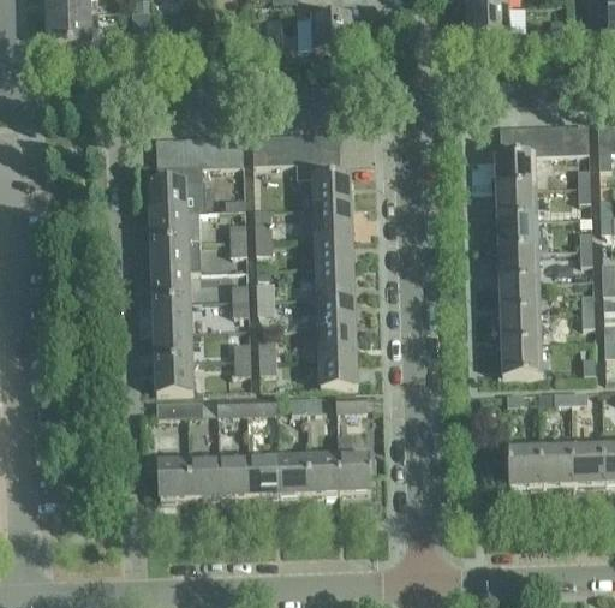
[(47,0),(48,15),(99,13),(97,1),(89,1),(89,0),(47,0)]
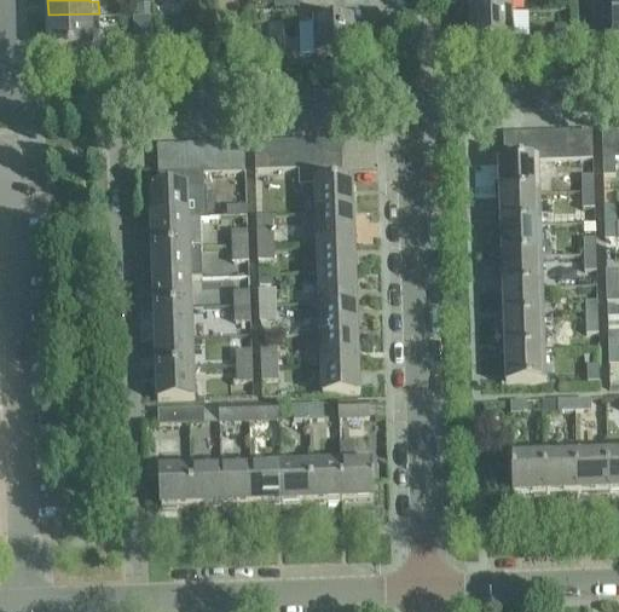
[(468,0),(469,11),(513,10),(512,0),(468,0)]
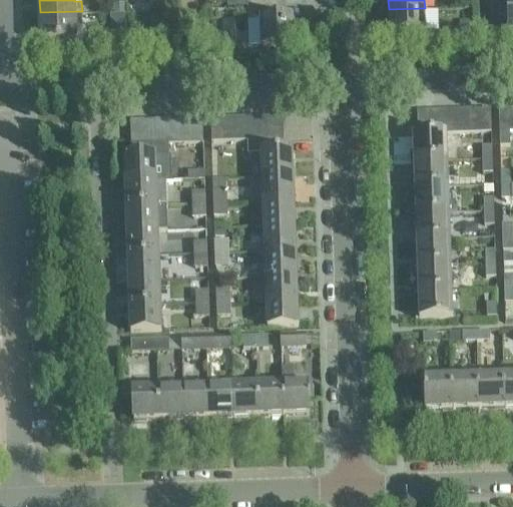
[(277,4),(248,5),(248,17),(262,17),(263,44),(293,43),(293,16),(277,16),(277,4)]
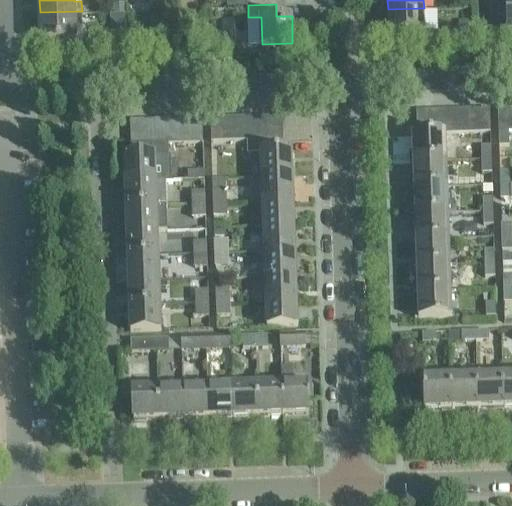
[(424,8),(388,9),(389,32),(404,31),(405,48),(431,47),(430,29),(425,29),(424,8)]
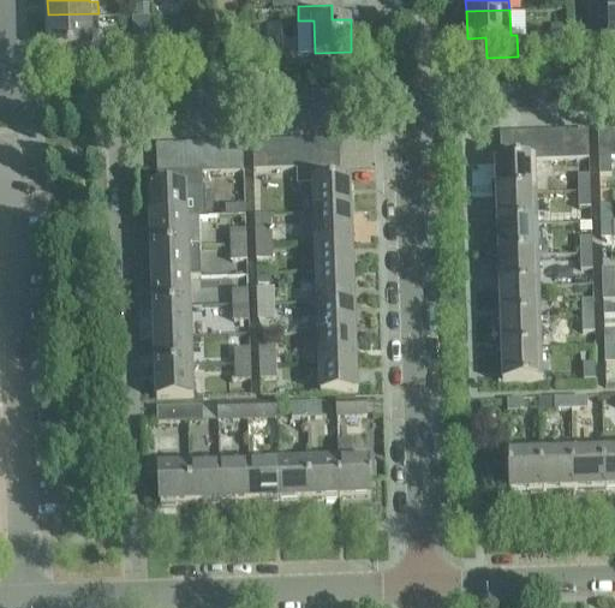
[(99,13),(48,15),(49,47),(63,47),(64,63),(99,61),(97,45),(91,45),(90,28),(99,27),(99,13)]
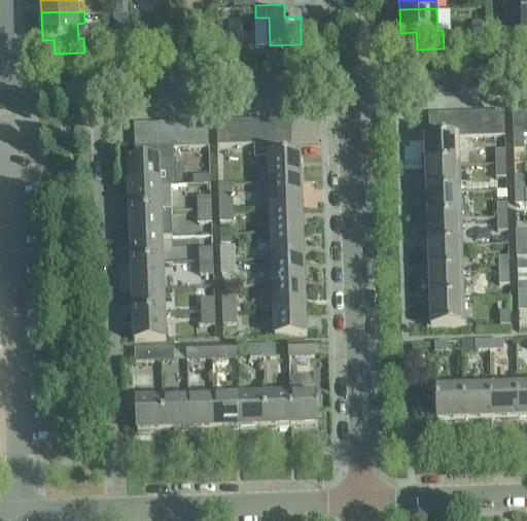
[(514,133),(526,132),(526,107),(513,108),(514,133)]
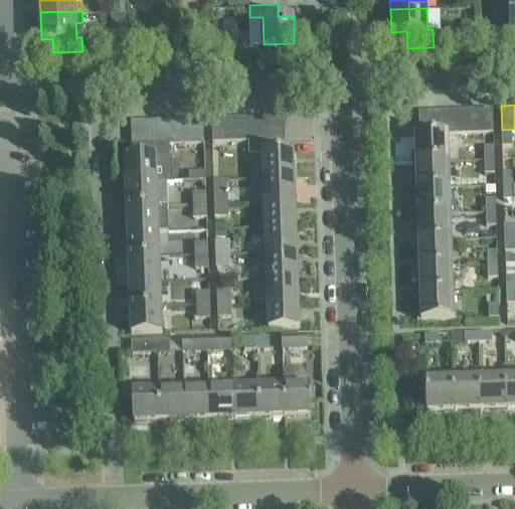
[(418,109),(419,132),(450,131),(494,130),(493,107),(418,109)]
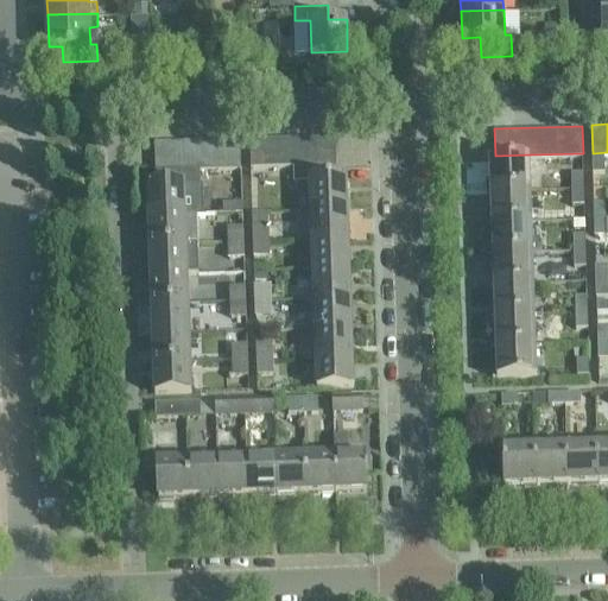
[(322,163),(336,162),(335,133),(321,134),(322,163)]
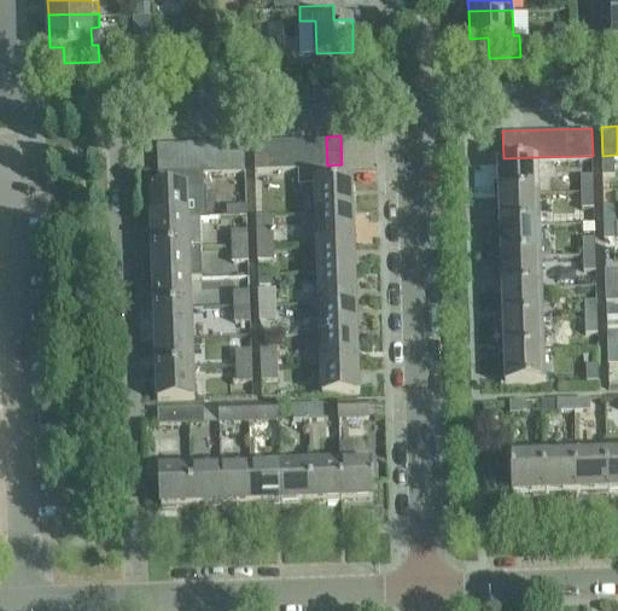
[(284,167),(298,167),(297,137),(284,138),(284,167)]
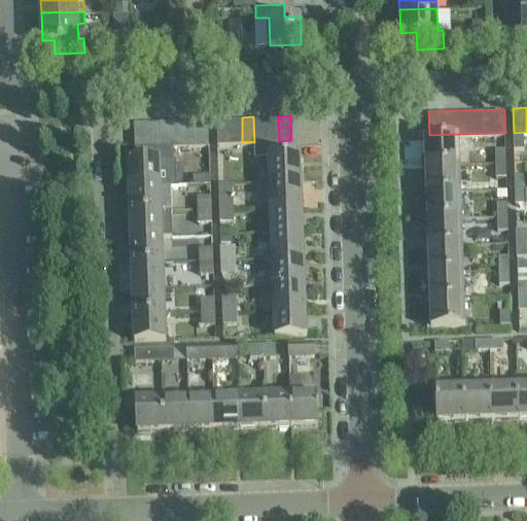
[(253,116),(254,142),(267,141),(266,116),(253,116)]
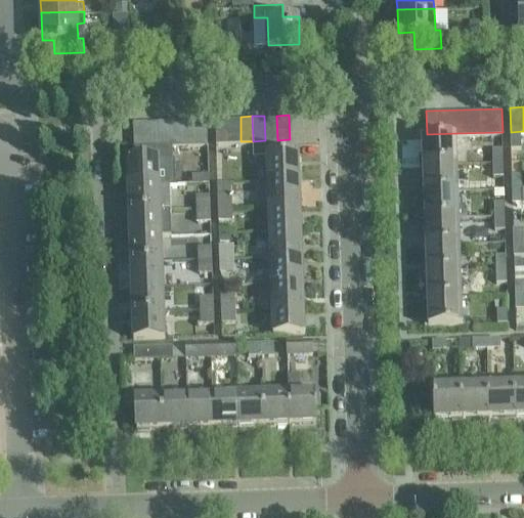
[(264,116),(265,140),(277,140),(276,116),(264,116)]
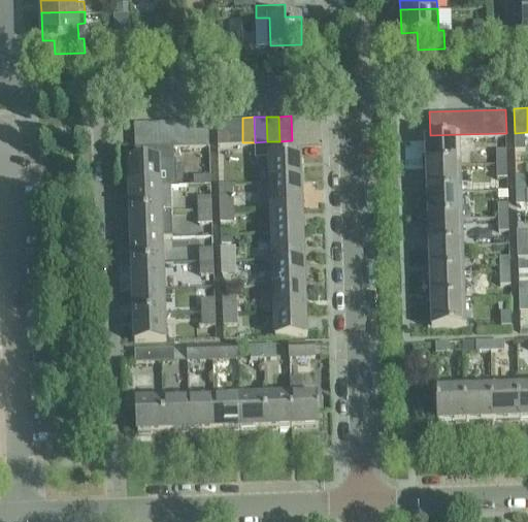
[(218,143),(231,142),(230,118),(217,119),(218,143)]
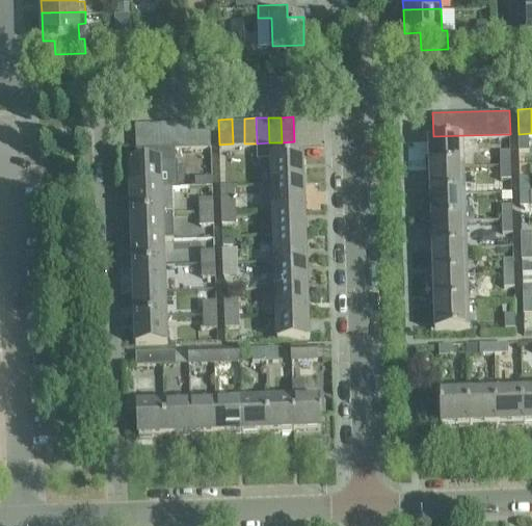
[(233,143),(244,143),(244,119),(232,119),(233,143)]
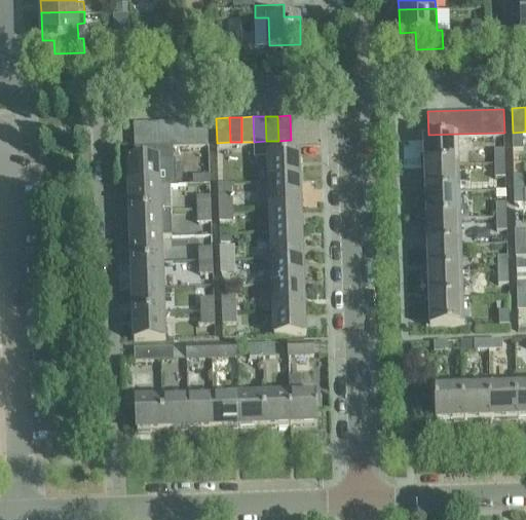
[(183,119),(184,144),(195,143),(195,118),(183,119)]
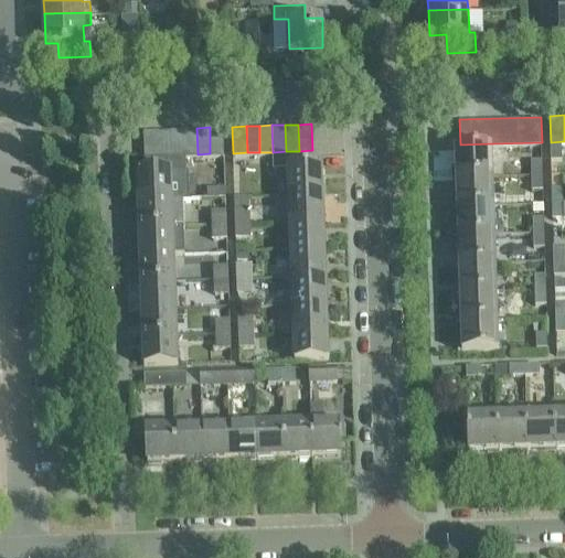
[(210,127),(210,153),(224,153),(223,127),(210,127)]
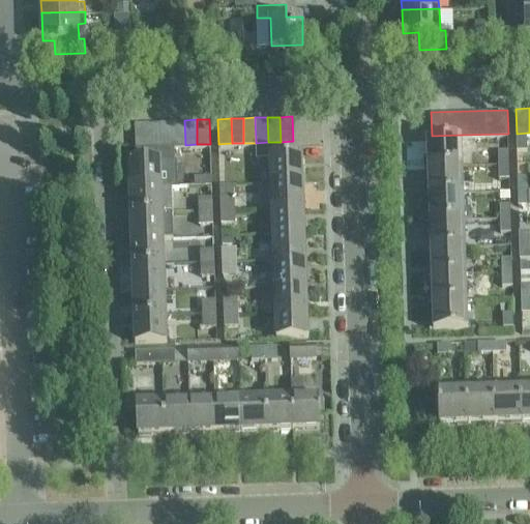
[(172,120),(159,121),(160,145),(173,145),(172,120)]
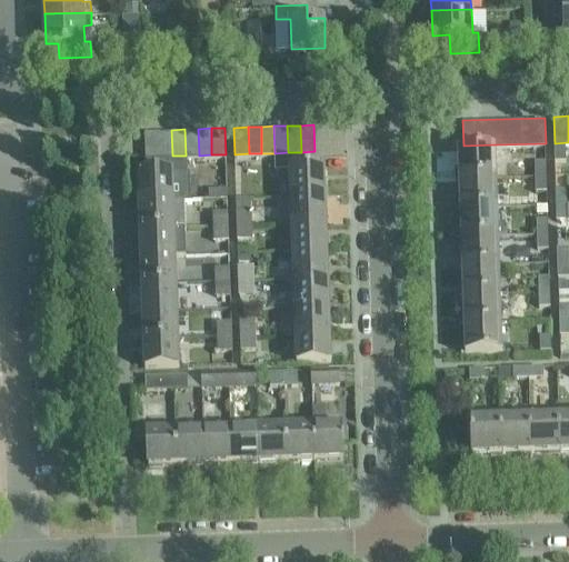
[(186,156),(187,156),(199,156),(198,129),(185,129),(186,156)]
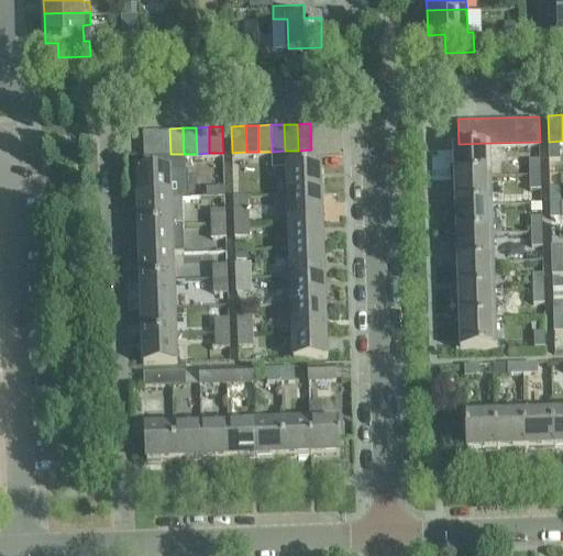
[(143,129),(144,154),(157,154),(157,129),(143,129)]
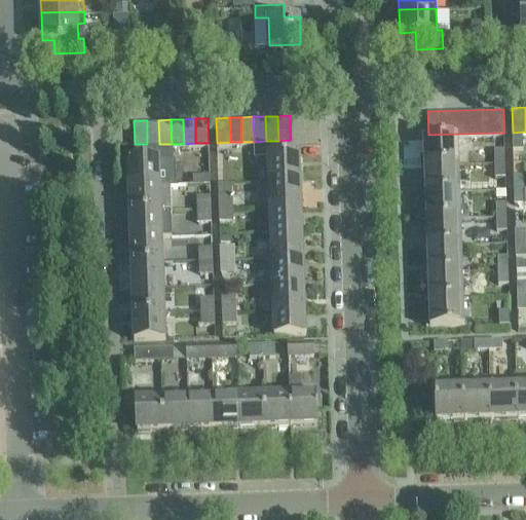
[(158,120),(147,120),(147,144),(159,144),(158,120)]
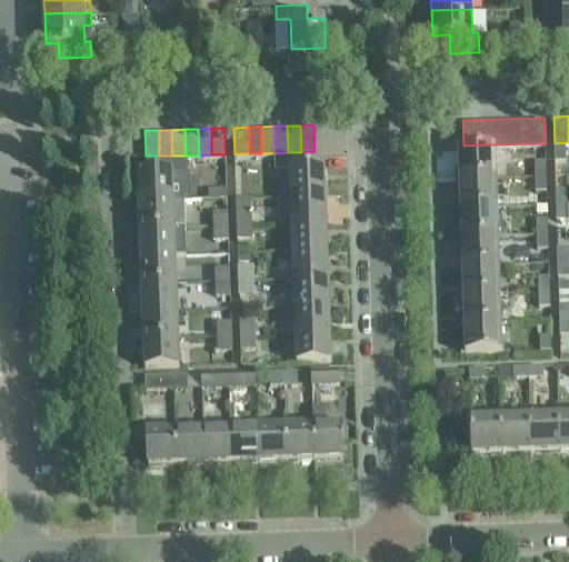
[(555,143),(555,158),(566,158),(565,143),(555,143)]
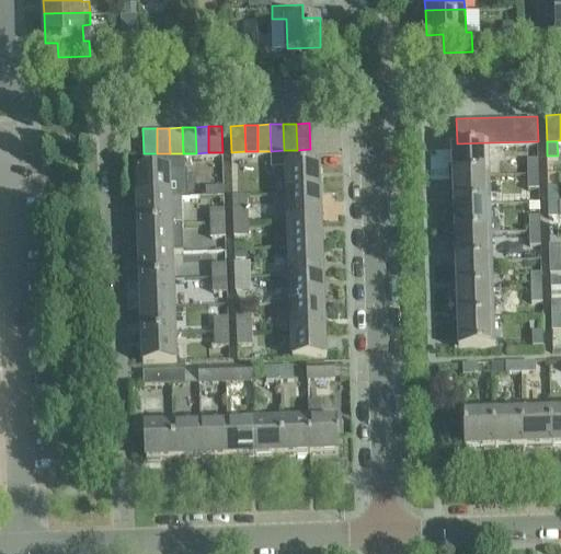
[(453,145),(454,174),(491,172),(490,142),(457,143),(453,145)]
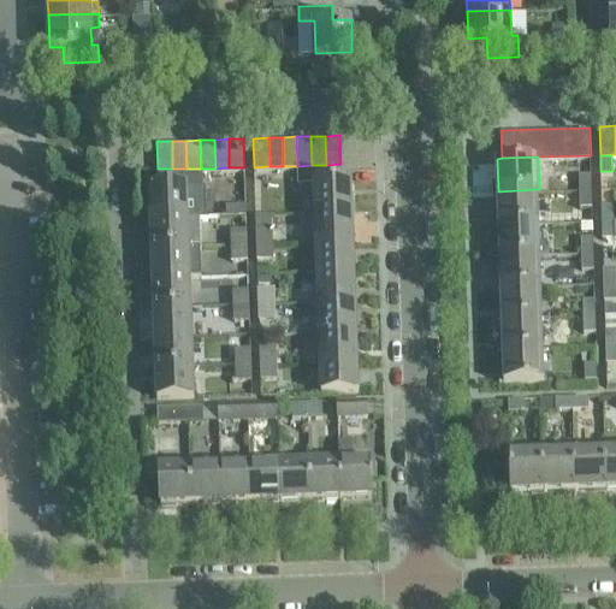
[(314,181),(315,210),(351,208),(350,178),(342,178),(341,164),(326,165),(312,165),(297,166),(297,181),(314,181)]
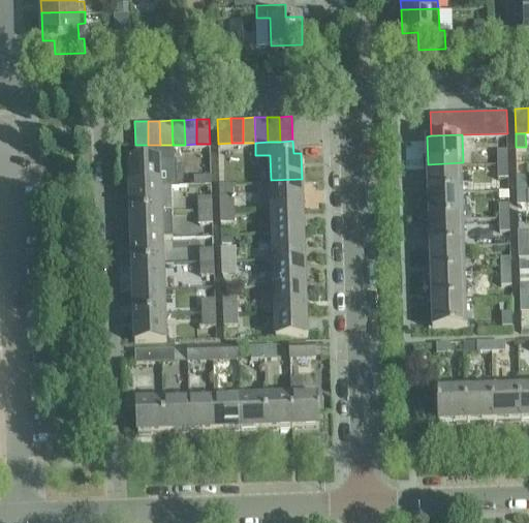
[(128,159),(129,185),(161,184),(172,184),(177,183),(177,158),(174,158),(174,145),(173,145),(160,145),(148,145),(135,145),(135,158),(128,159)]
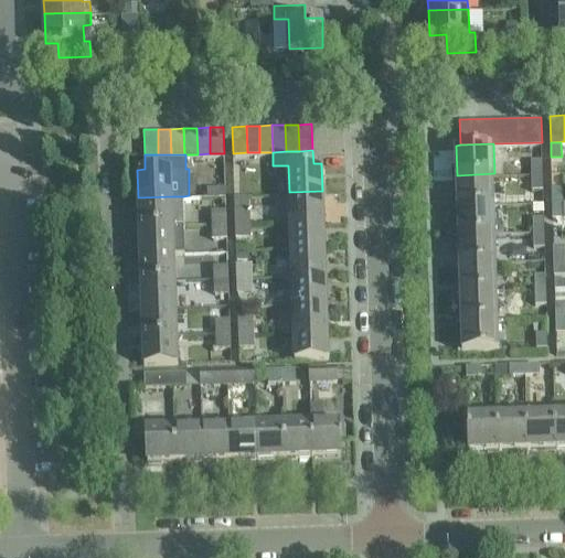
[(530,157),(531,172),(542,172),(542,157),(530,157)]
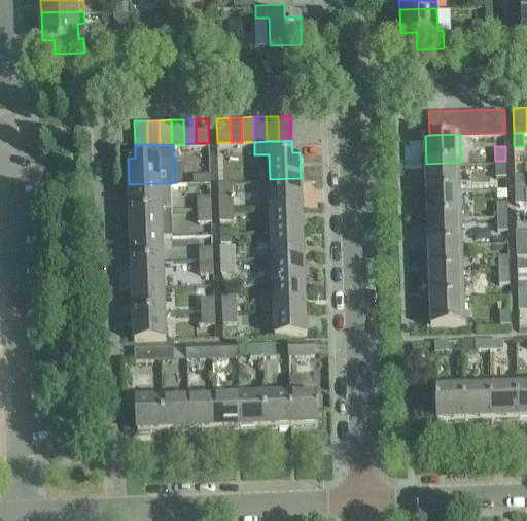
[(505,161),(495,161),(495,174),(505,174),(505,161)]
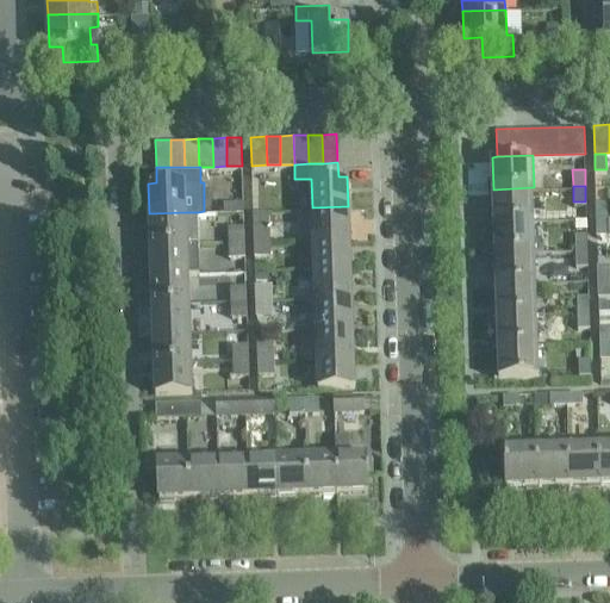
[(493,190),(495,221),(535,219),(534,187),(493,190)]
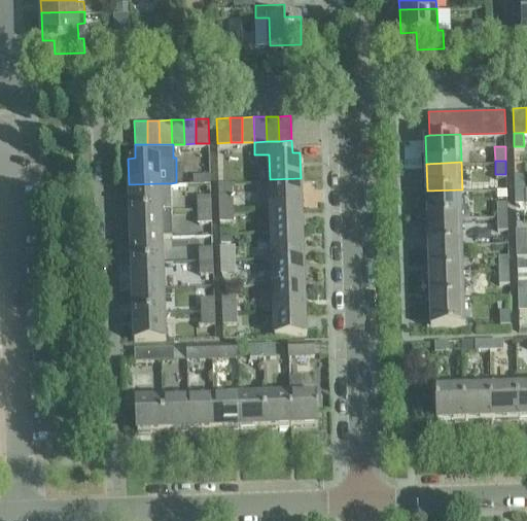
[(514,172),(514,187),(525,187),(524,172),(514,172)]
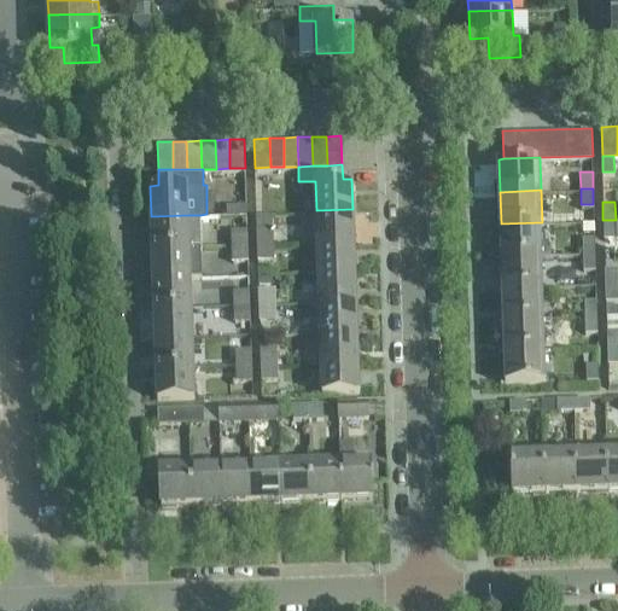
[(316,210),(318,240),(354,239),(353,209),(316,210)]
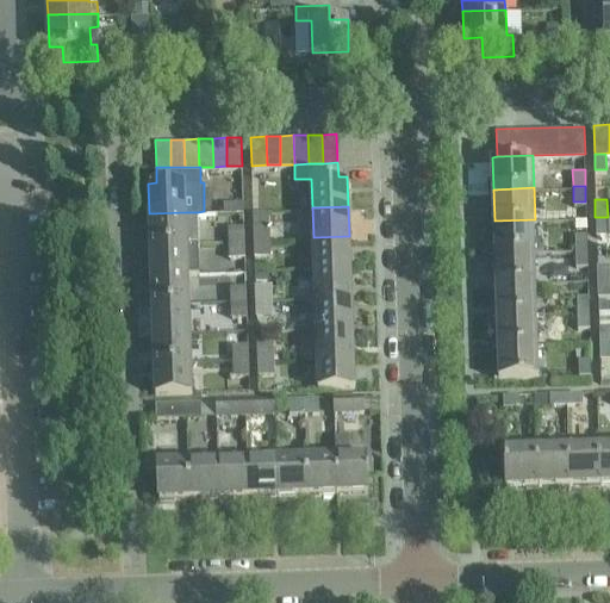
[(149,213),(150,243),(199,241),(198,212),(186,212),(149,213)]
